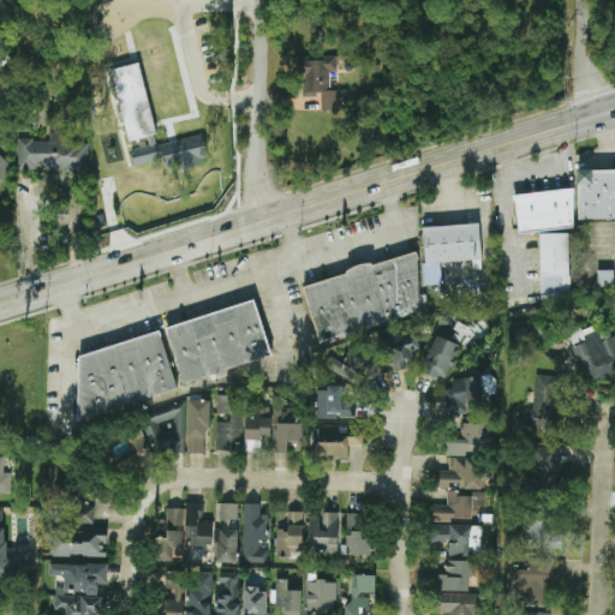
[(336,57),(300,57),(300,96),(322,96),(322,111),(339,111),(339,90),(330,90),(330,72),(338,72),(336,57)]
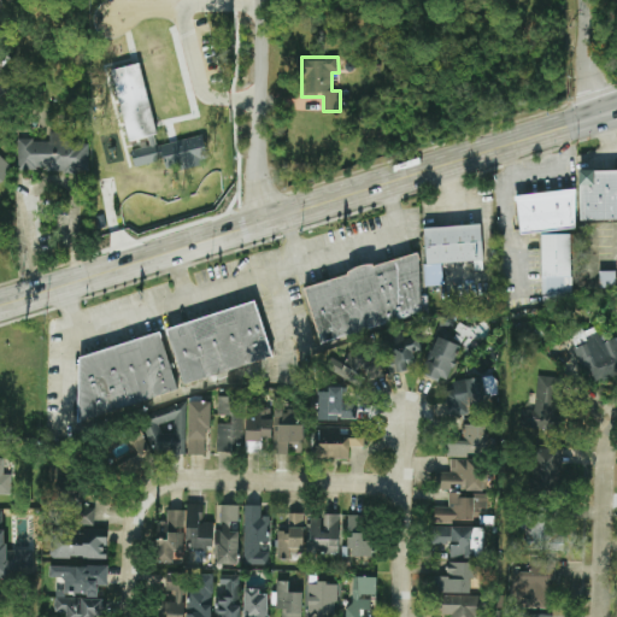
[(110,70),(139,63),(156,124),(158,134),(154,135),(157,146),(204,135),(207,154),(164,166),(163,159),(134,168),(131,151),(151,146),(148,136),(130,141),(110,70)]
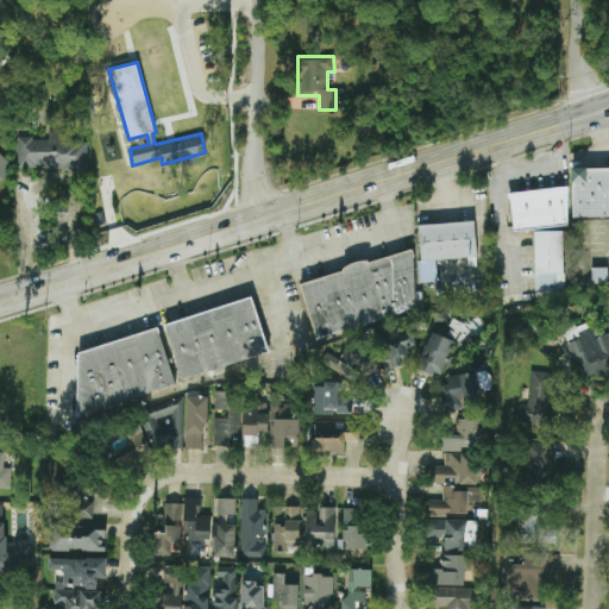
[(0,75),(10,85),(0,94),(0,155),(8,163),(5,179),(0,181),(0,75)]
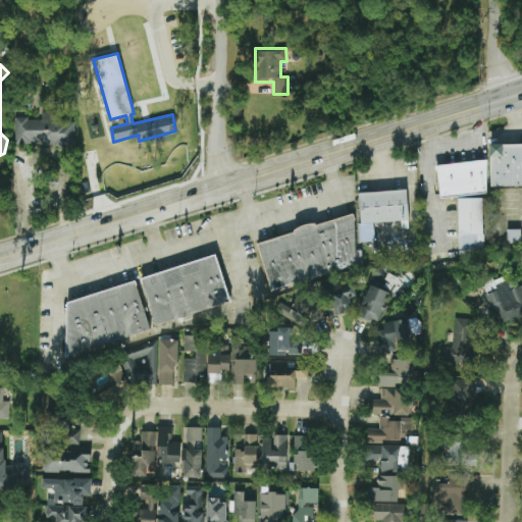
[(15,118),(15,146),(75,146),(75,119),(55,119),(55,112),(42,112),(42,118),(15,118)]
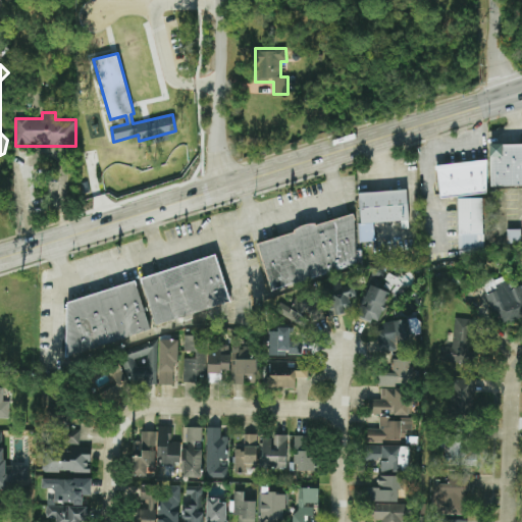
[(490,144),(521,143),(521,185),(490,186),(490,144)]
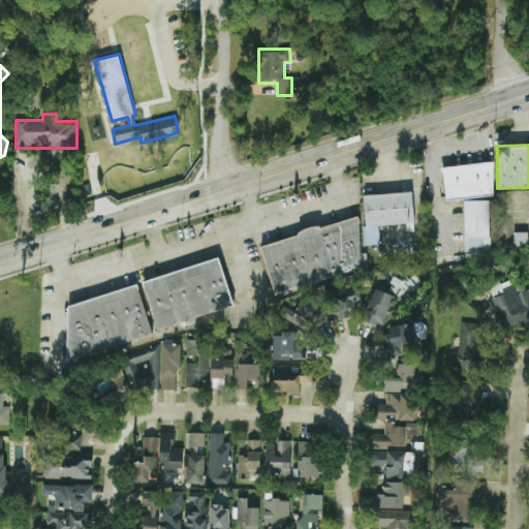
[(492,162),(442,168),(445,201),(496,195),(492,162)]
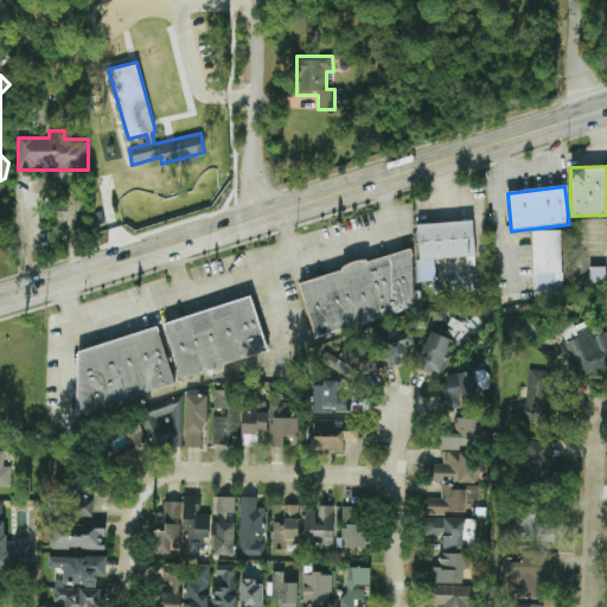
[(417,224),(419,260),(414,260),(415,282),(435,281),(434,259),(466,257),(467,267),(475,266),(473,222),(417,224)]
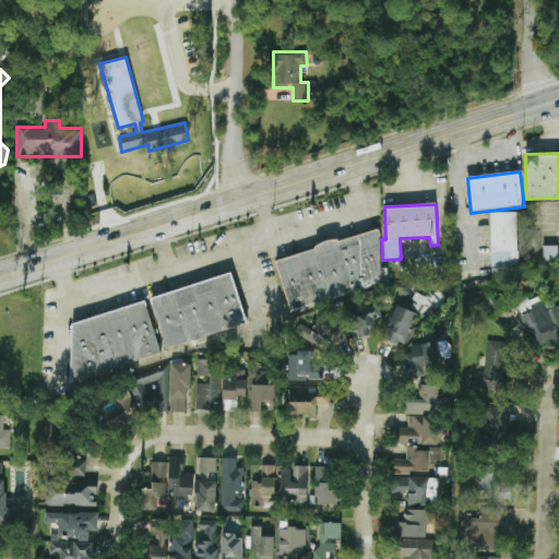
[(516,213),(490,213),(491,271),(518,270),(516,213)]
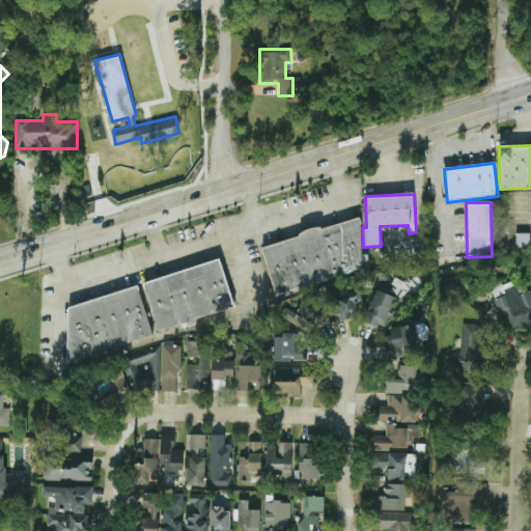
[(262,248),(300,236),(299,234),(309,229),(320,227),(322,229),(359,218),(361,223),(362,269),(276,296),(262,248)]
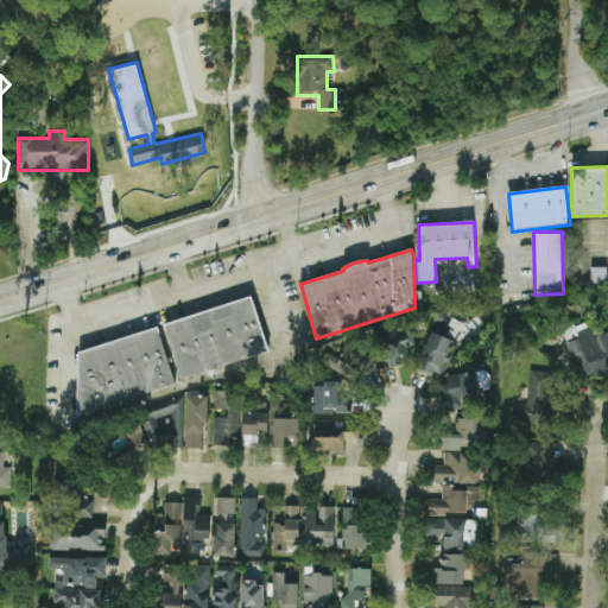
[(607,267),(591,267),(591,284),(607,284),(607,267)]
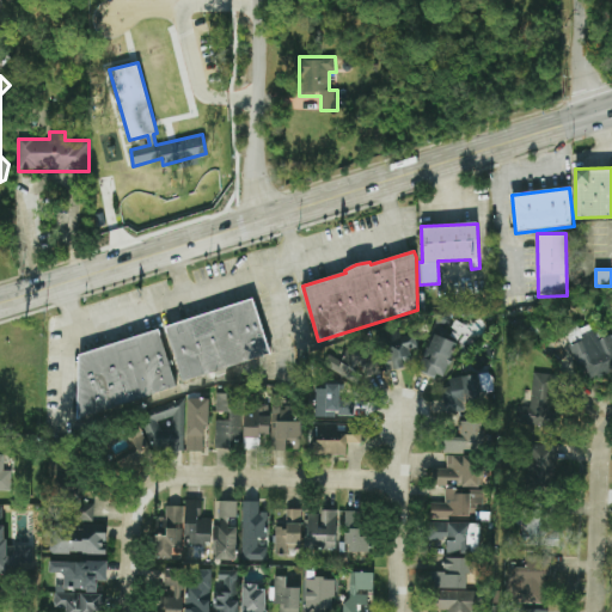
[(165,326),(182,381),(271,353),(252,299),(165,326)]
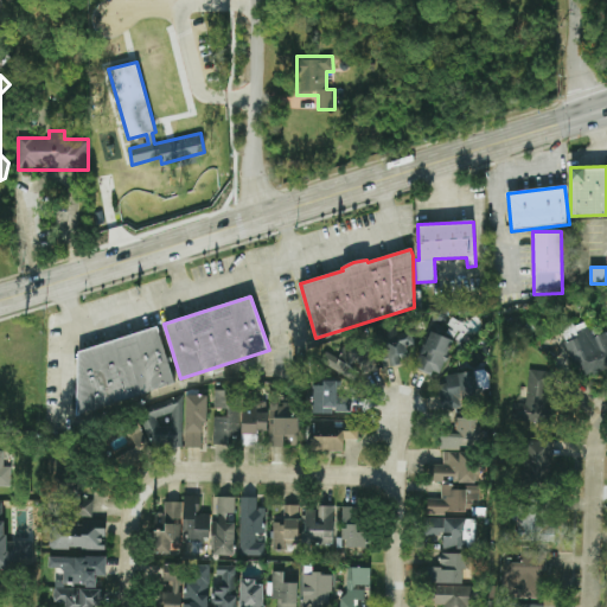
[(77,415),(80,352),(158,326),(174,382),(77,415)]
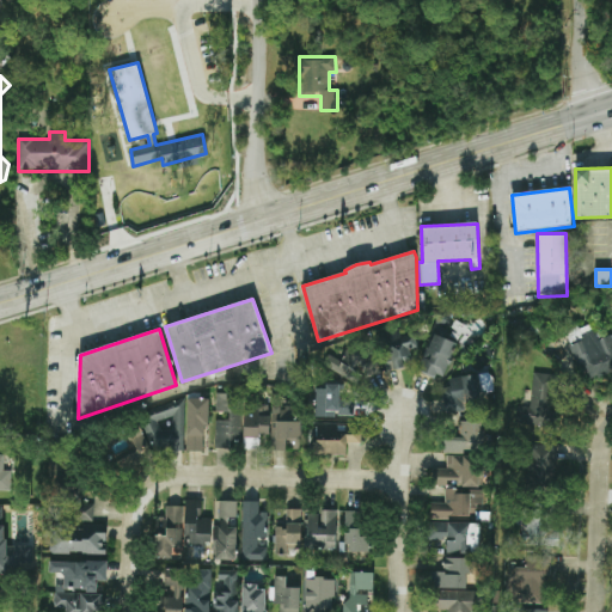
[(414,361),(410,350),(418,348),(412,329),(381,340),(392,369),(414,361)]
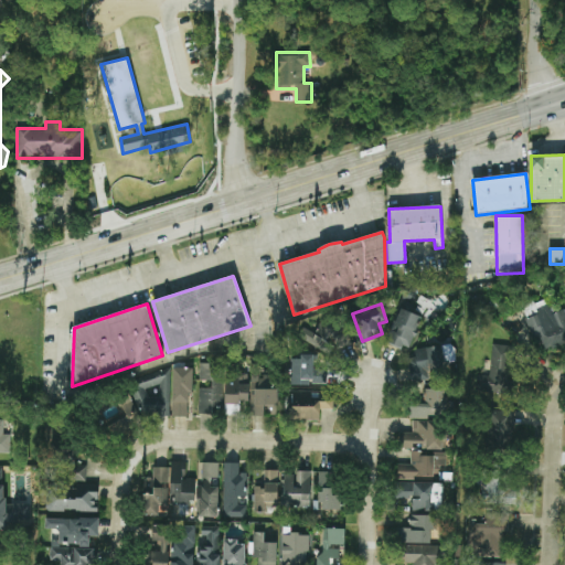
[(564,343),(564,309),(552,315),(548,304),(535,308),(537,315),(528,318),(539,352),(564,343)]
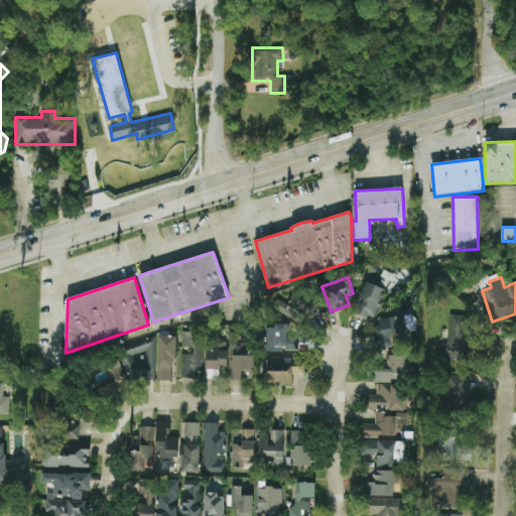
[(353,312),(374,319),(385,288),(364,281),(353,312)]
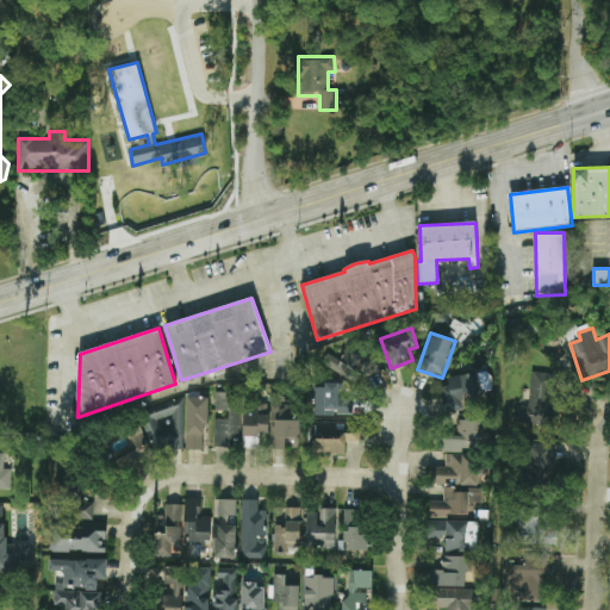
[(324,363),(355,384),(372,360),(350,344),(340,361),(330,355),(324,363)]
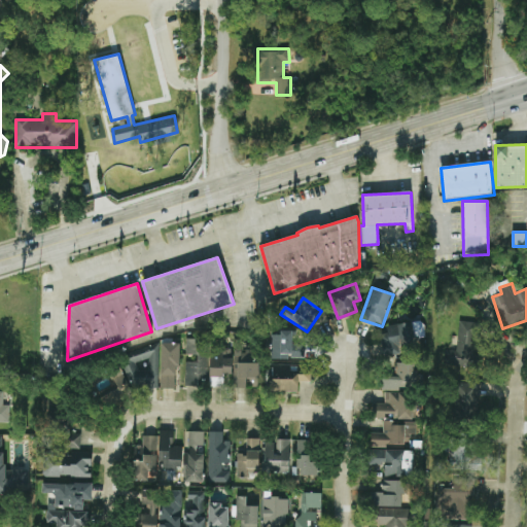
[(417,339),(425,338),(423,321),(387,325),(387,334),(381,335),(383,354),(418,350),(417,339)]
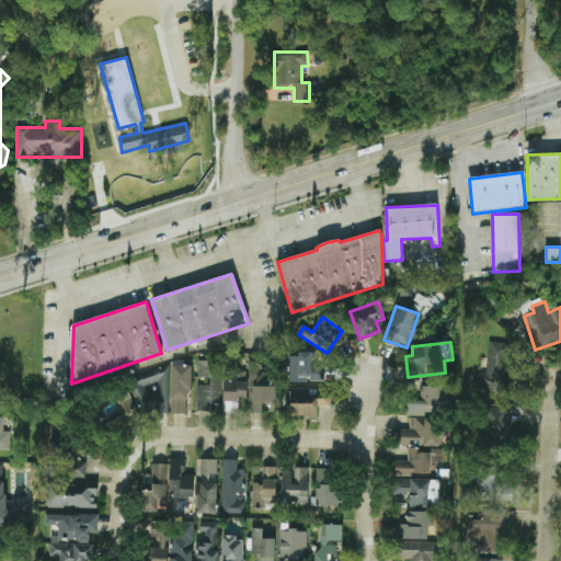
[(511,344),(489,342),(487,359),(481,358),(480,374),(473,373),(471,392),(496,395),(496,392),(504,392),(511,344)]
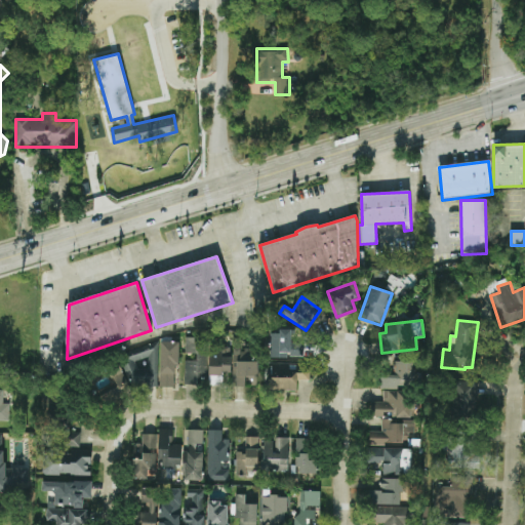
[(271,357),(304,358),(305,342),(291,342),(291,331),(272,331),(271,357)]
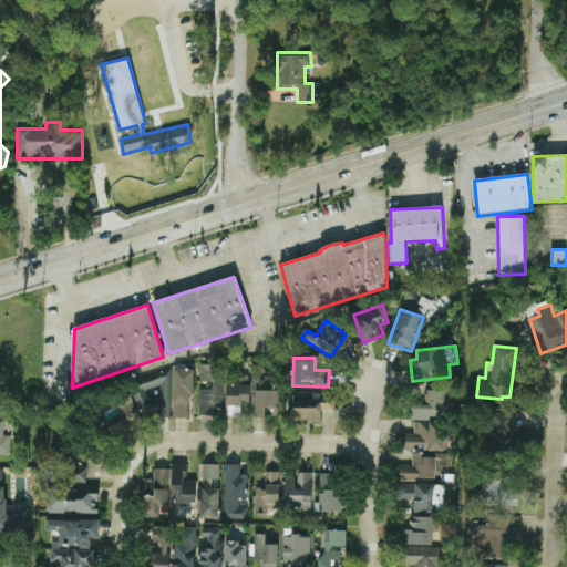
[(199,415),(223,415),(225,368),(200,367),(200,382),(213,382),(213,391),(200,390),(199,415)]
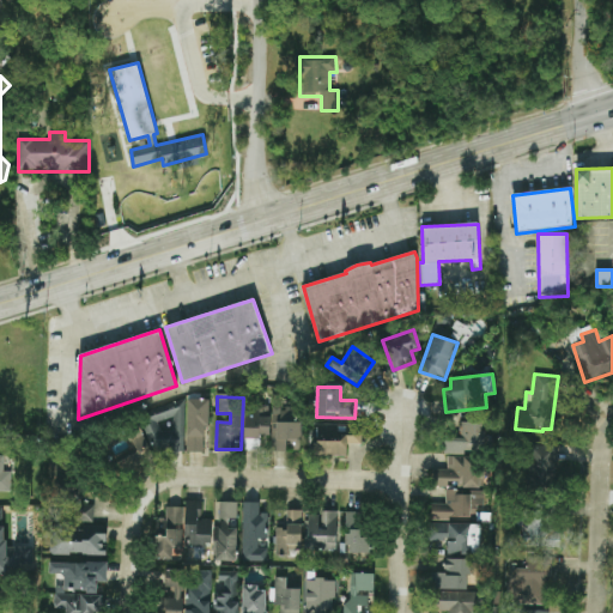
[(207,400),(188,399),(187,453),(207,453),(207,400)]
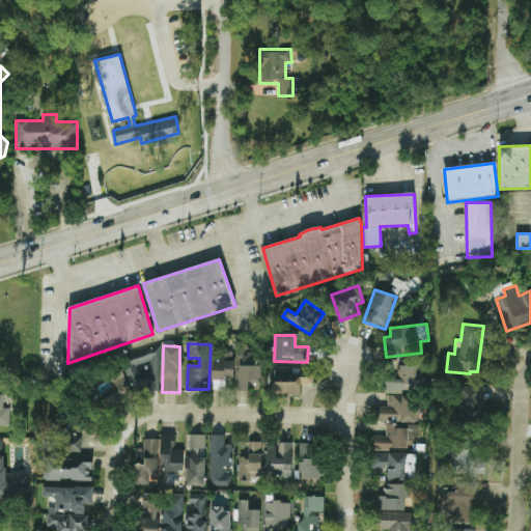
[(233,378),(234,351),(212,351),(211,390),(225,390),(226,378),(233,378)]
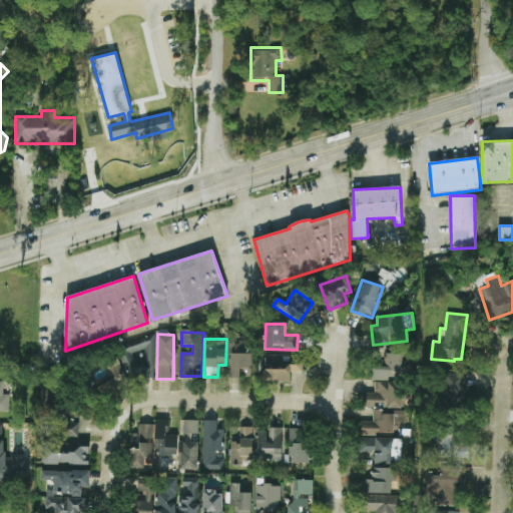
[(154,377),(154,341),(122,341),(122,378),(154,377)]
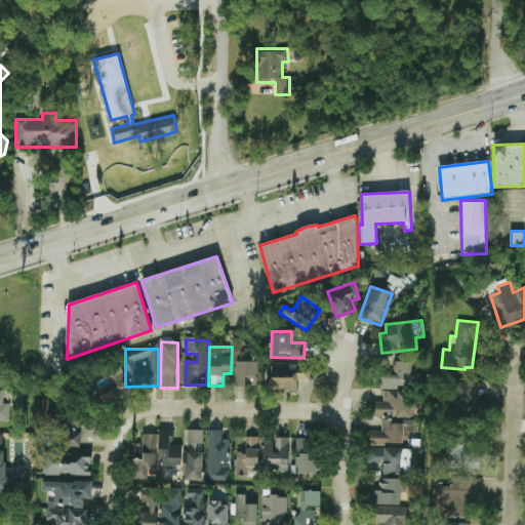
[(257,387),(257,362),(253,362),(253,350),(234,350),(234,387),(257,387)]
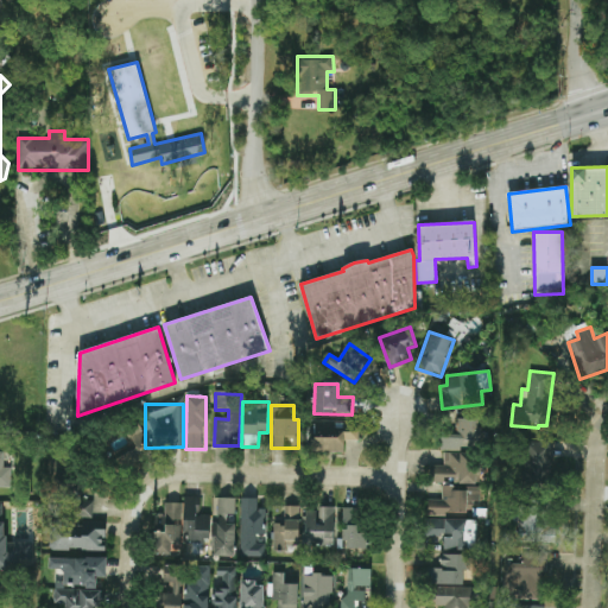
[(441,449),(480,450),(481,419),(457,418),(456,435),(441,434),(441,449)]
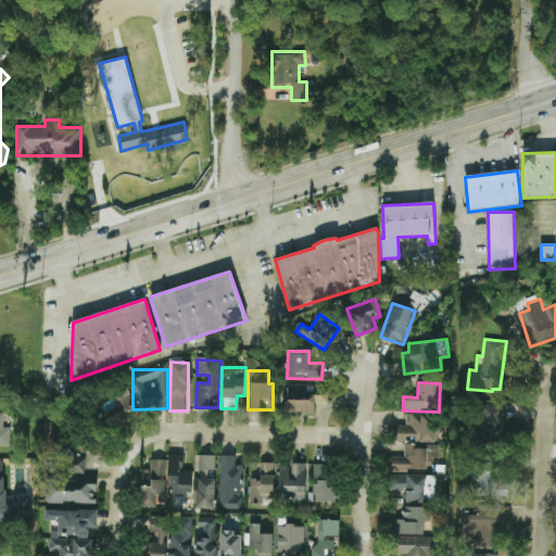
[(287,414),(315,414),(315,403),(328,403),(328,388),(288,387),(287,414)]
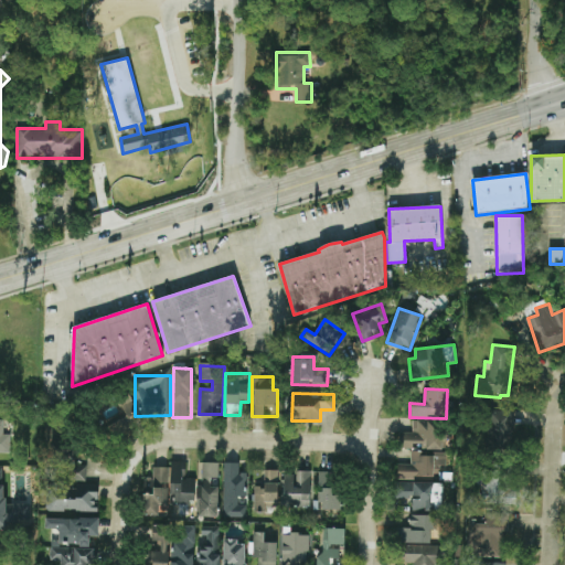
[(106,416),(107,429),(136,427),(134,396),(110,397),(112,416),(106,416)]
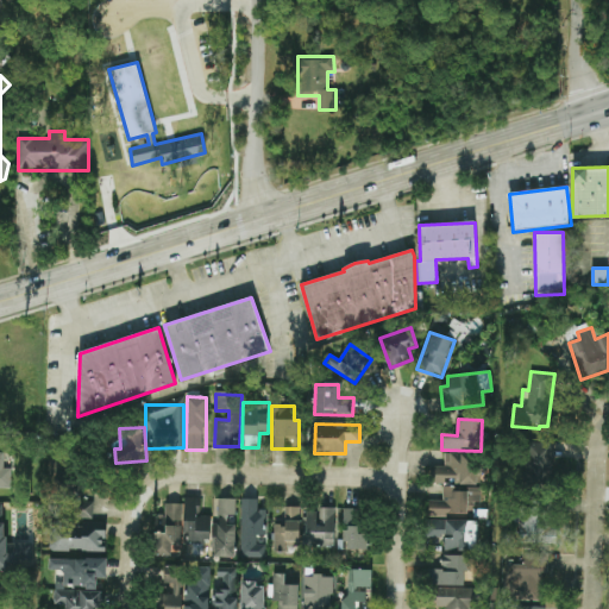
[(554,443),(528,443),(526,485),(552,485),(554,443)]
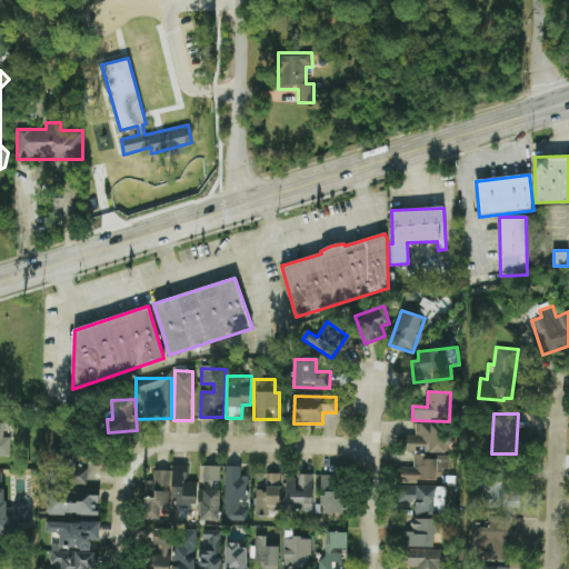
[(445,453),(446,422),(416,421),(416,436),(407,436),(407,452),(445,453)]
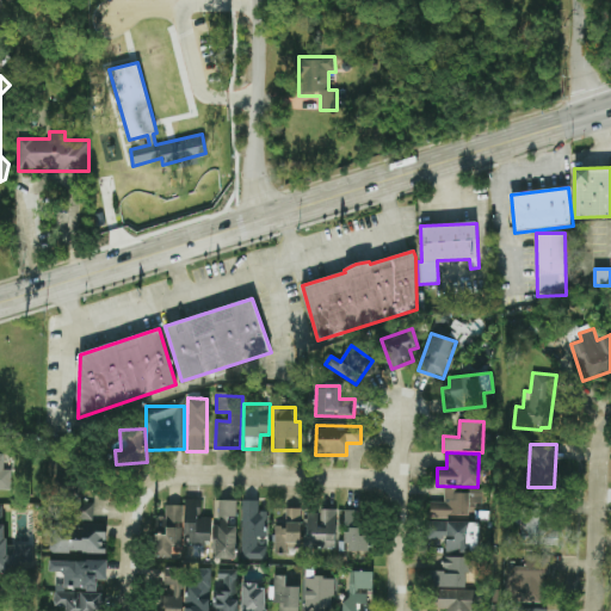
[(470,518),(470,494),(455,493),(455,487),(444,487),(444,503),(430,503),(429,517),(470,518)]
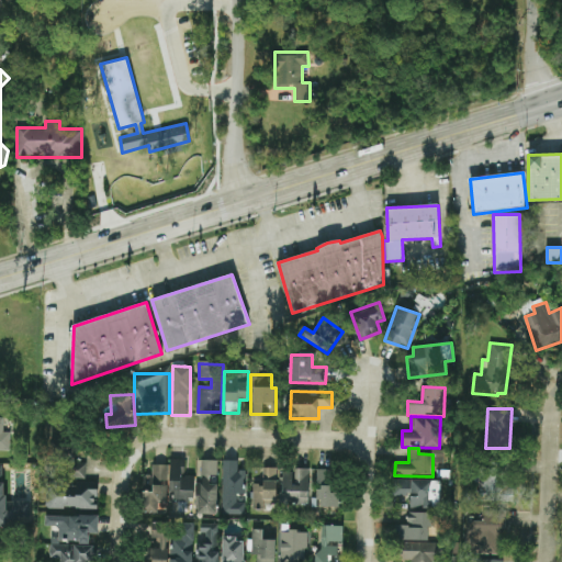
[(480,502),(514,502),(514,485),(507,485),(507,460),(481,459),(480,502)]
